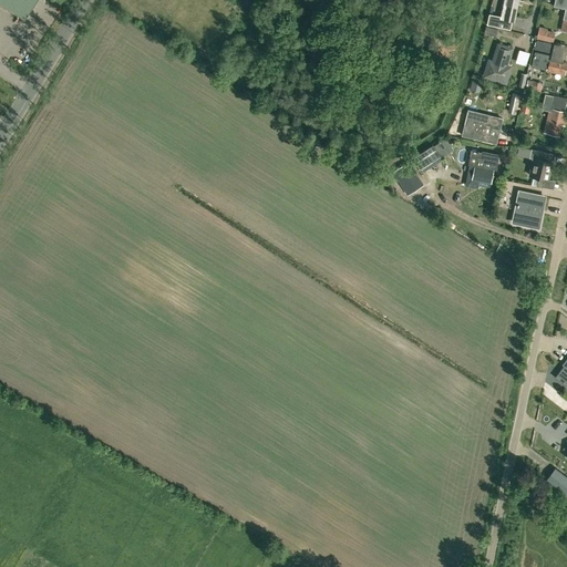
[(0,0),(0,1),(24,18),(34,0),(0,0)]
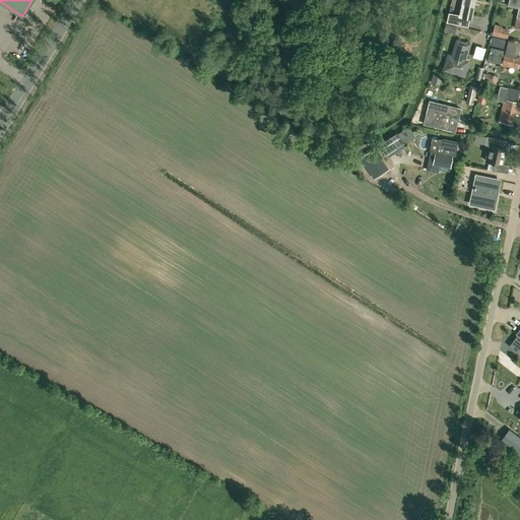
[(449,11),(446,22),(461,25),(468,26),(469,19),(472,20),(475,3),(475,0),(462,0),(460,13),(449,11)]
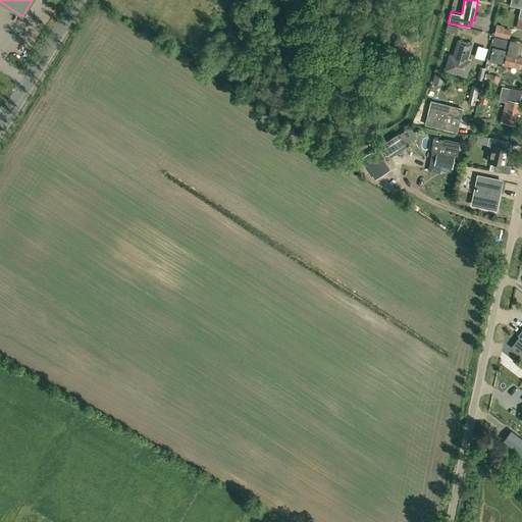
[(521,0),(511,0),(511,5),(521,7),(516,28),(521,29),(521,0)]
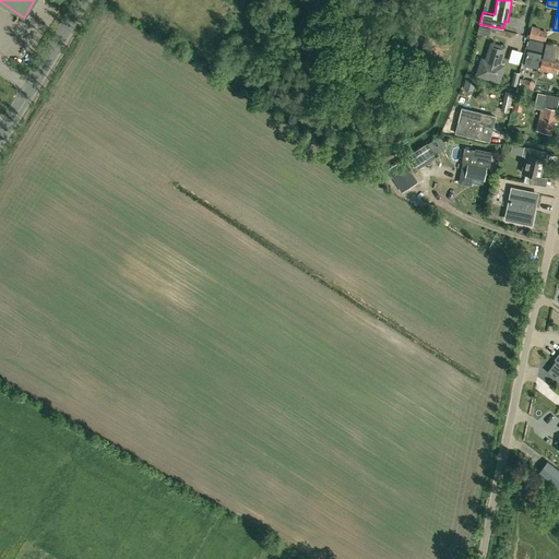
[(547,32),(539,30),(538,32),(531,30),(528,37),(545,42),(547,32)]
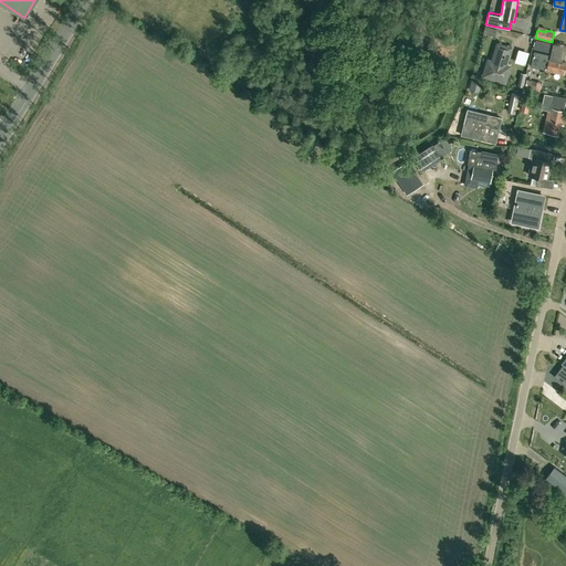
[(551,53),(553,44),(536,40),(534,49),(551,53)]
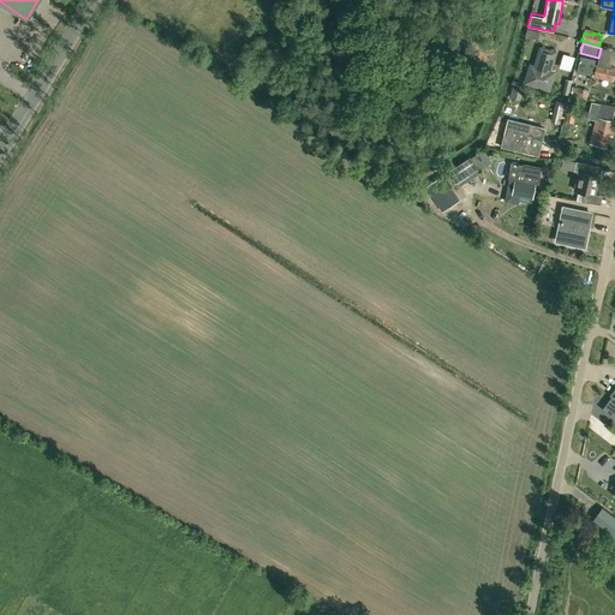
[(530,65),(525,82),(548,89),(553,72),(549,71),(554,53),(551,52),(550,49),(545,48),(543,49),(541,48),(535,66),(530,65)]
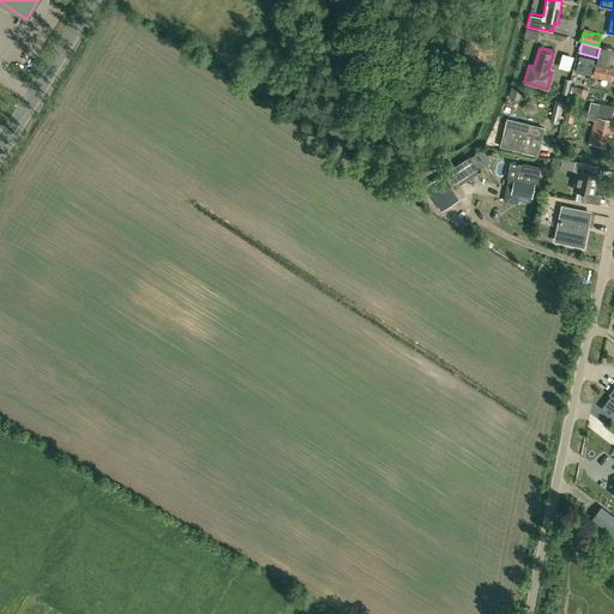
[(613,71),(613,67),(596,64),(597,60),(579,55),(576,72),(591,76),(591,77),(612,82),(613,71)]
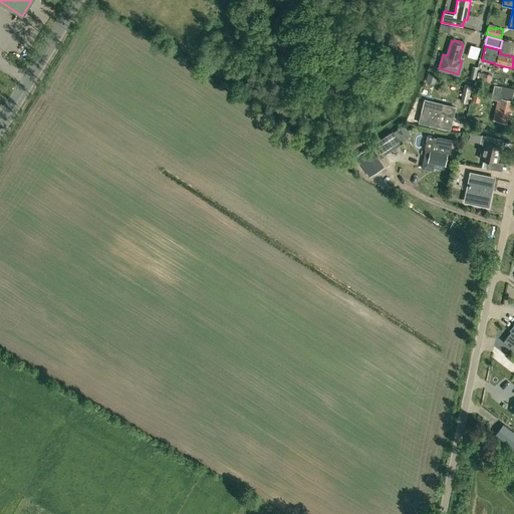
[(429,70),(427,74),(429,75),(428,82),(434,84),(438,72),(429,70)]
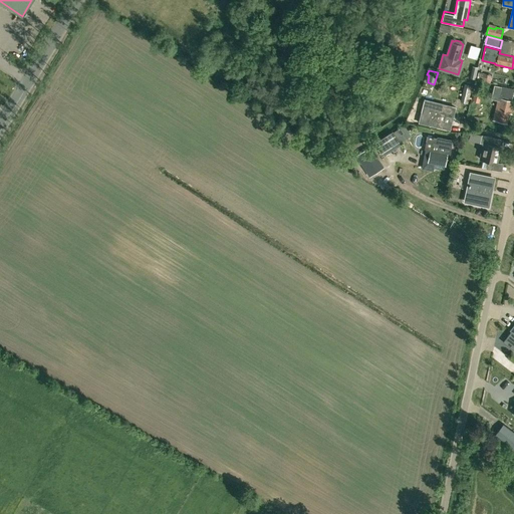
[(488,74),(478,72),(476,79),(486,81),(488,74)]
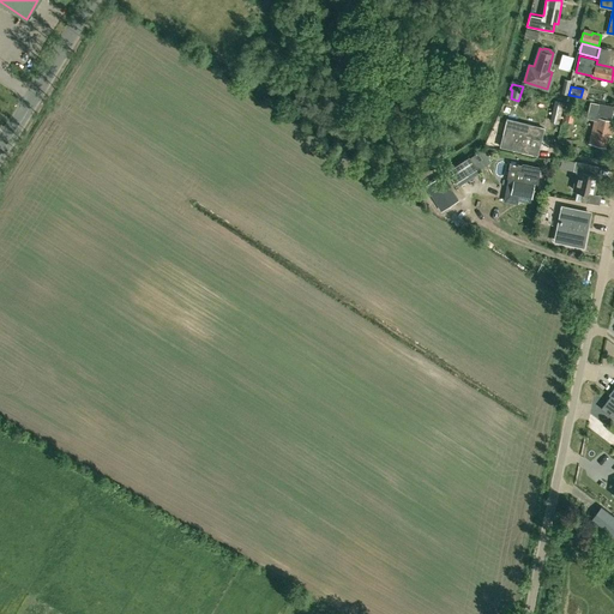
[(612,120),(613,109),(613,106),(590,102),(587,119),(594,120),(588,144),(606,148),(609,134),(611,134),(612,131),(609,130),(612,120)]
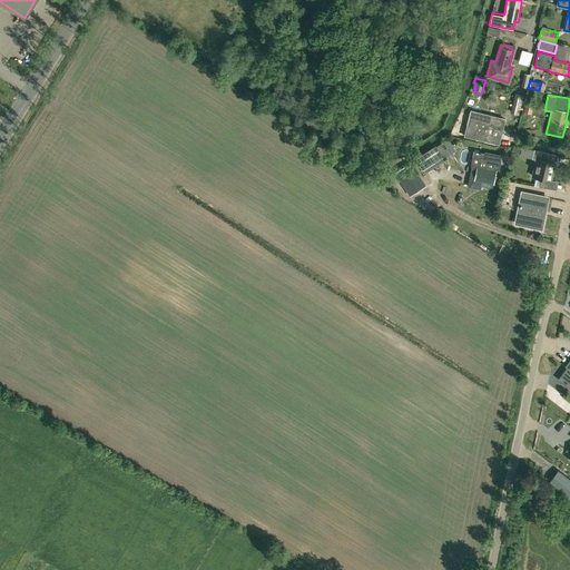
[(499,145),(507,118),(471,109),(463,137),(499,145)]
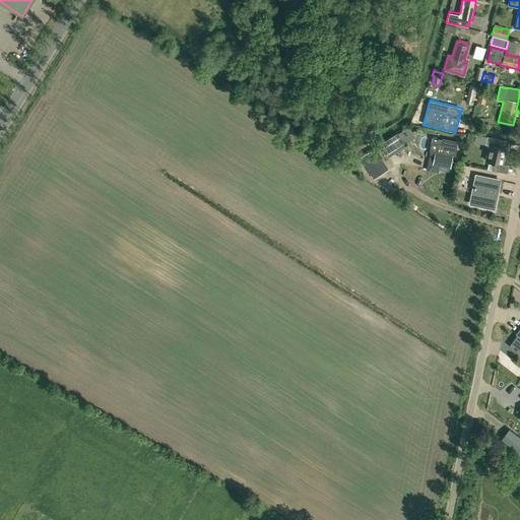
[(473,117),(471,125),(483,127),(484,119),(473,117)]
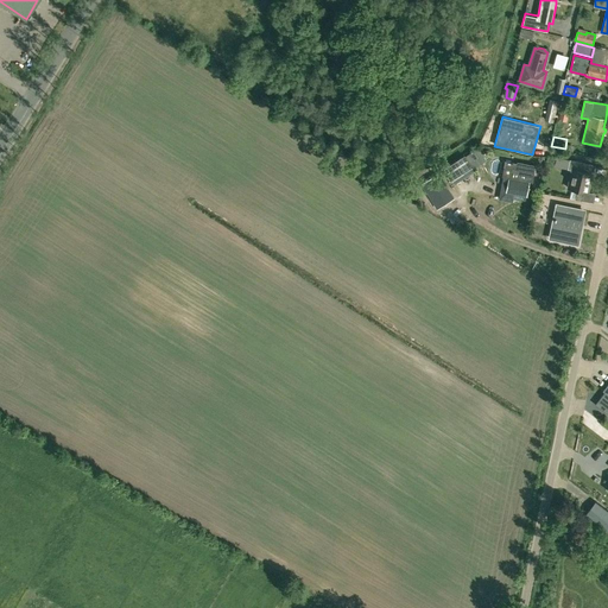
[(451,181),(473,168),(464,156),(444,169),(451,181)]
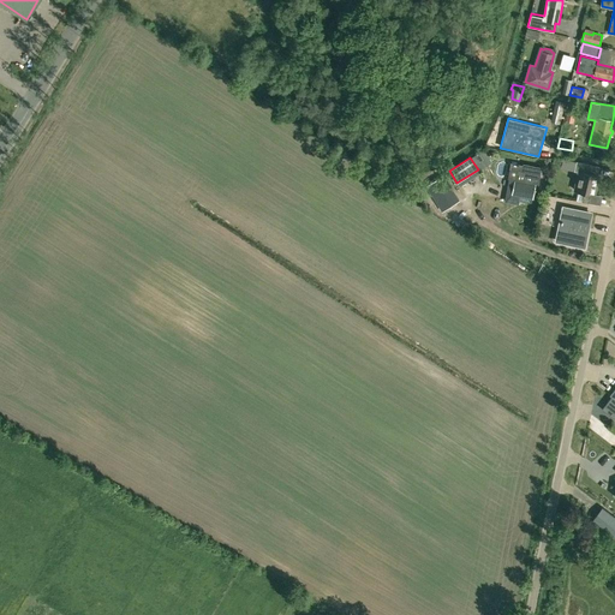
[(518,201),(531,203),(536,184),(539,185),(541,175),(520,171),(521,165),(511,162),(507,178),(515,180),(512,196),(519,197),(518,201)]
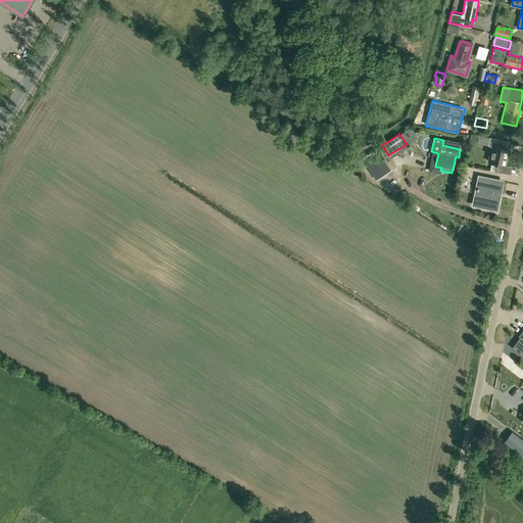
[(491,146),(487,161),(502,165),(507,167),(511,149),(509,149),(510,142),(489,138),(487,145),(491,146)]
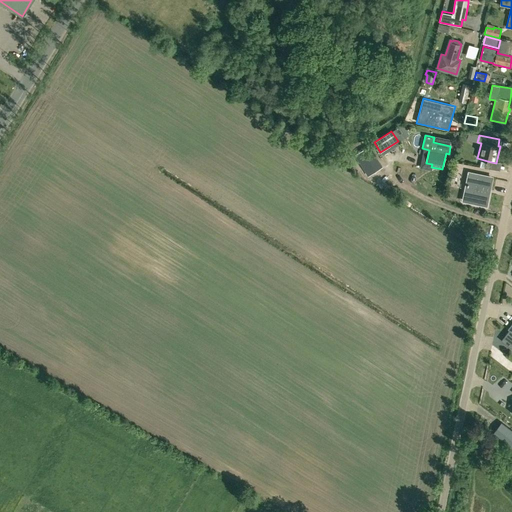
[(469,172),(464,199),(485,203),(490,177),(469,172)]
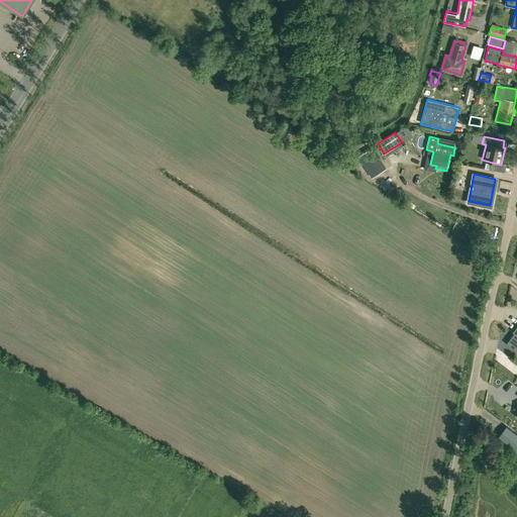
[(498,437),(497,437),(500,439),(516,452),(516,434),(516,435),(516,436),(514,440),(502,431),(498,437)]
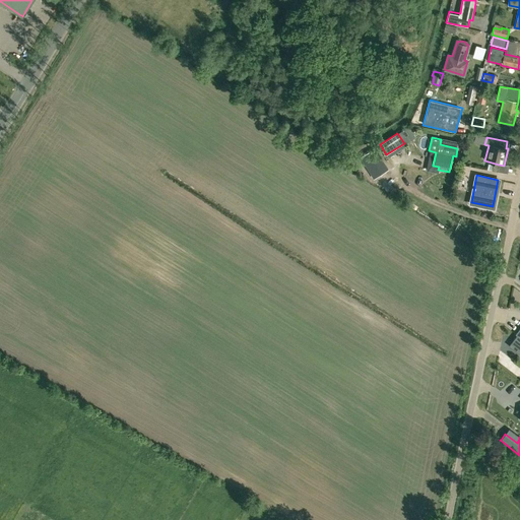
All buildings are outlined.
